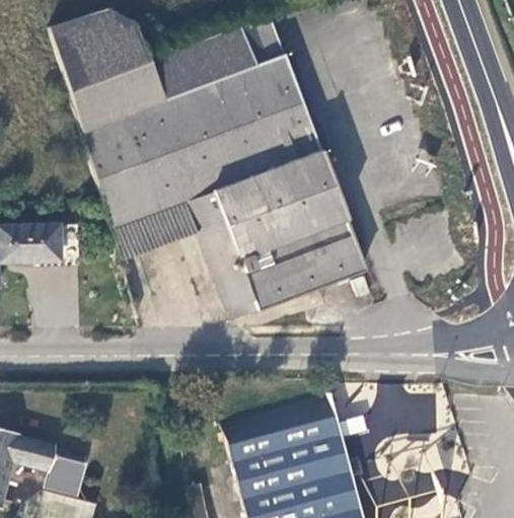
[(233,320),(367,270),(273,17),(152,61),(77,104),(122,260),(199,230),(233,320)]
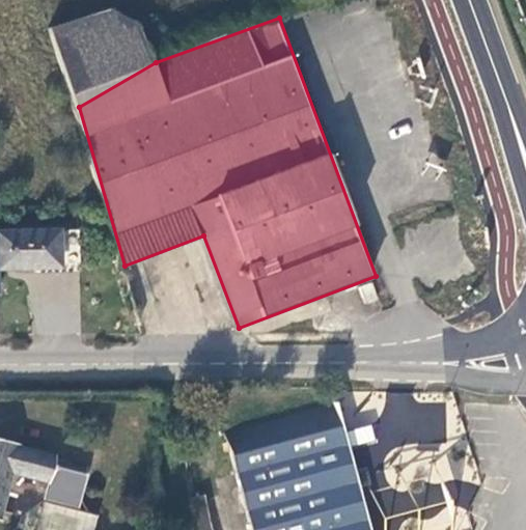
[(0,240),(1,252),(1,270),(63,268),(62,230),(0,232),(0,240)]
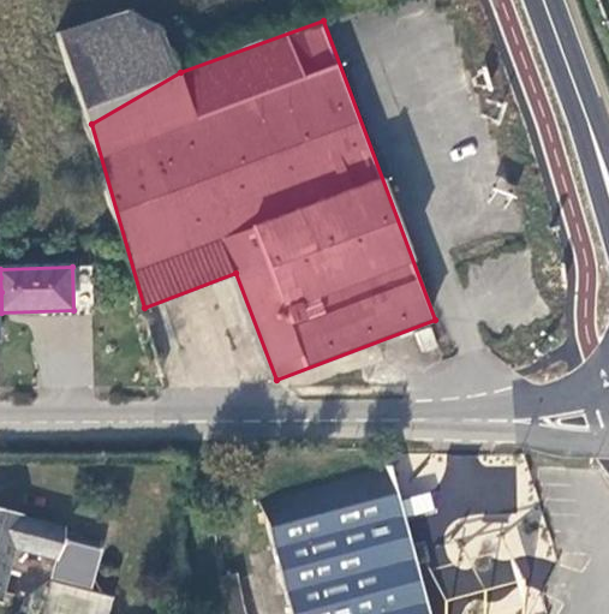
[(429,352),(442,347),(435,328),(422,334),(429,352)]
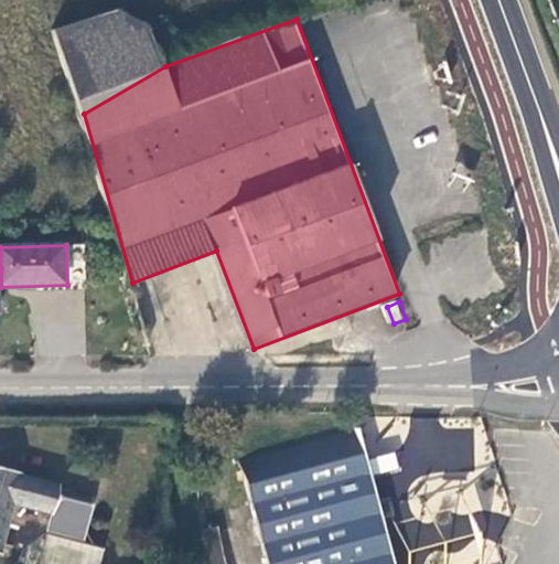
[(387,563),(353,433),(244,461),(270,563),(387,563)]
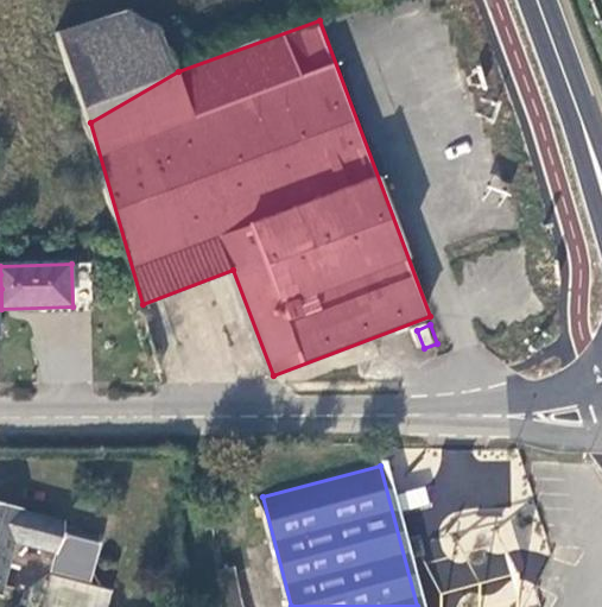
[(403,495),(407,512),(435,505),(431,488),(403,495)]
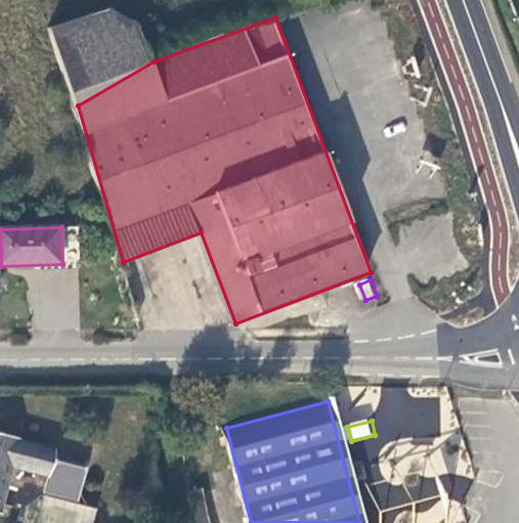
[(19,441),(20,438),(0,432),(0,513),(1,514),(13,466),(51,475),(56,454),(57,450),(19,441)]
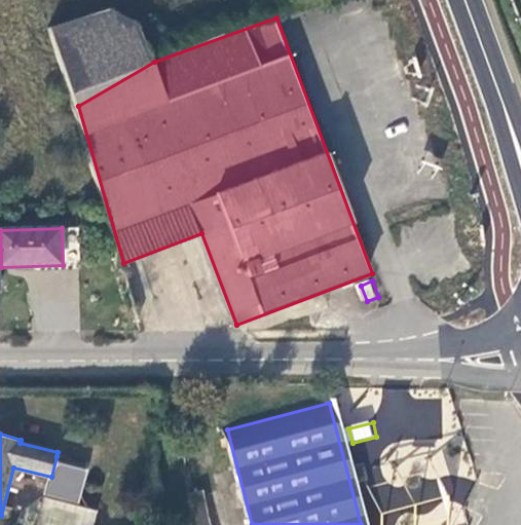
[(88,464),(57,456),(51,477),(50,480),(82,488),(88,464)]
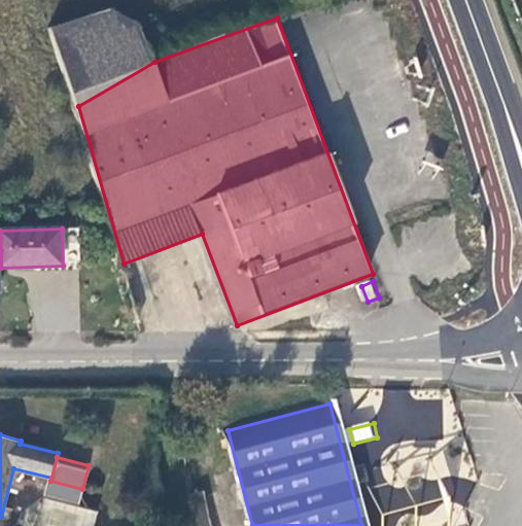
[(96,525),(100,512),(46,498),(38,525),(96,525)]
